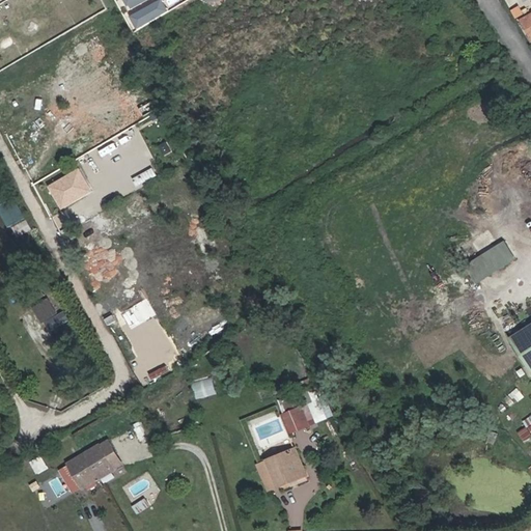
[(149,0),(136,0),(130,4),(132,9),(149,0)]
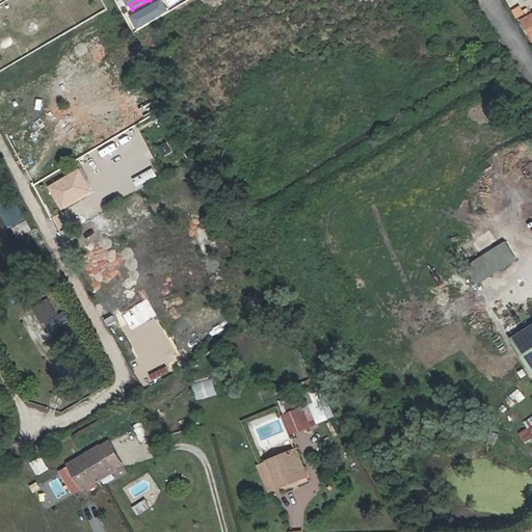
[(138,27),(171,10),(165,0),(157,0),(131,12),(138,27)]
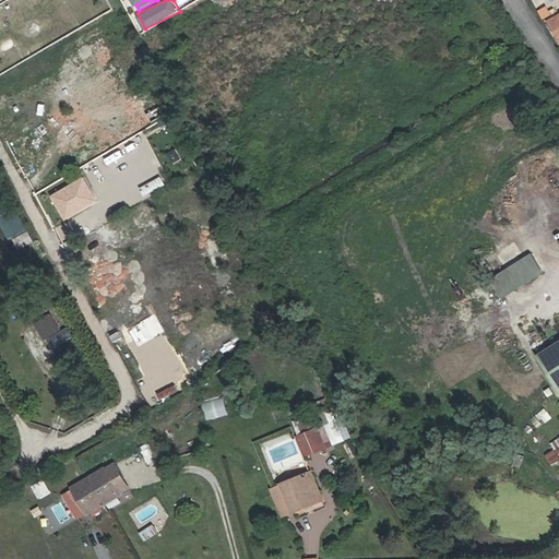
[(558,15),(548,22),(556,34),(557,33),(558,36),(558,15)]
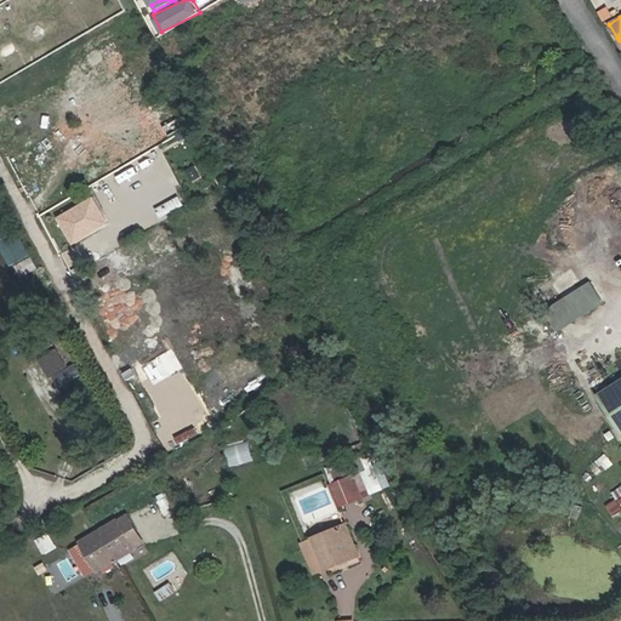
[(30,256),(17,231),(0,240),(0,243),(12,266),(30,256)]
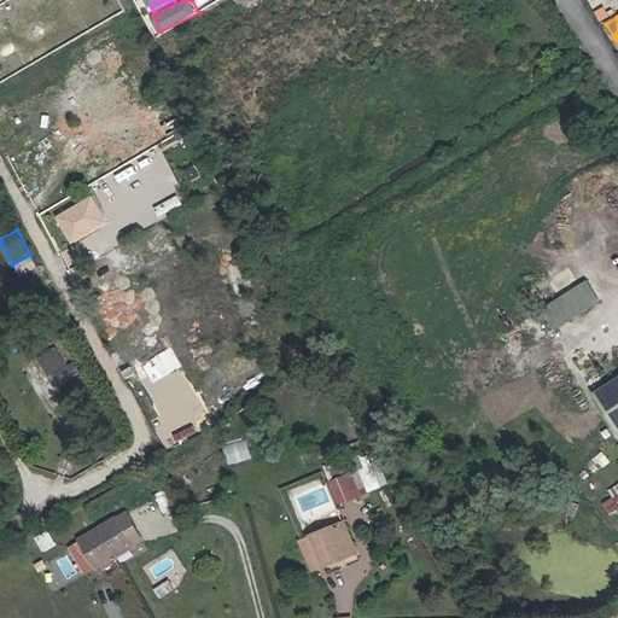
[(38,267),(31,256),(16,266),(22,275),(38,267)]
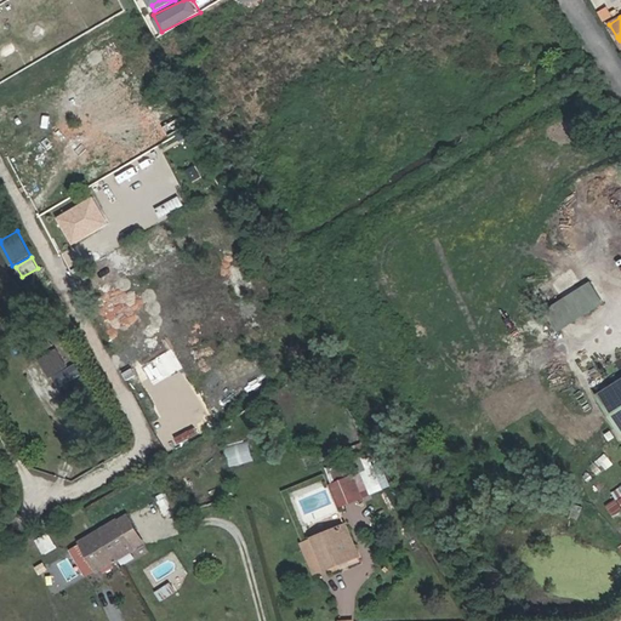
[(558,332),(604,303),(591,281),(545,312),(558,332)]
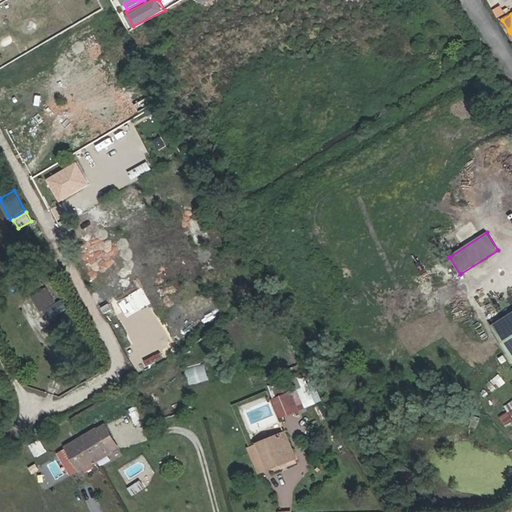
[(56,301),(47,288),(32,297),(41,310),(56,301)]
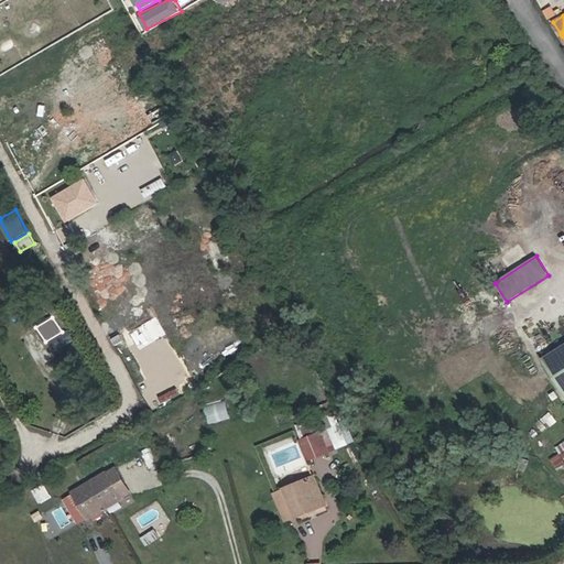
[(563,346),(542,359),(563,393),(563,346)]
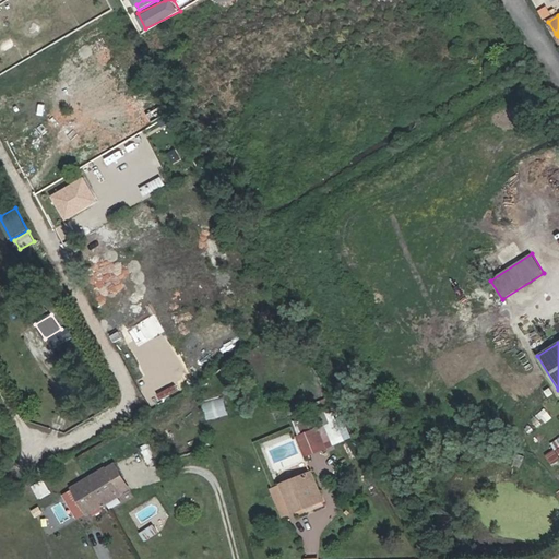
[(207,418),(229,413),(225,394),(203,400),(207,418)]
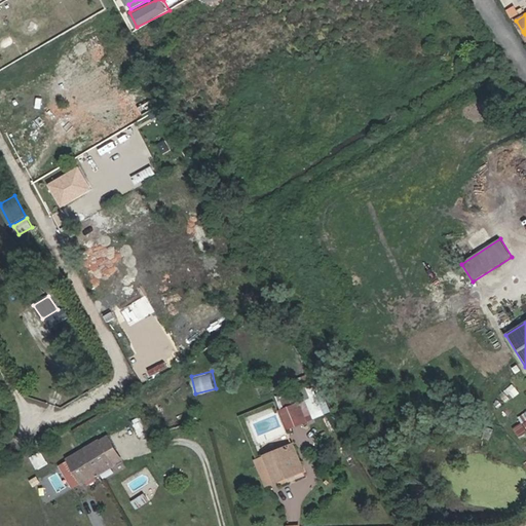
[(327,412),(320,395),(299,403),(296,395),(282,401),(285,409),(282,410),(289,427),(327,412)]
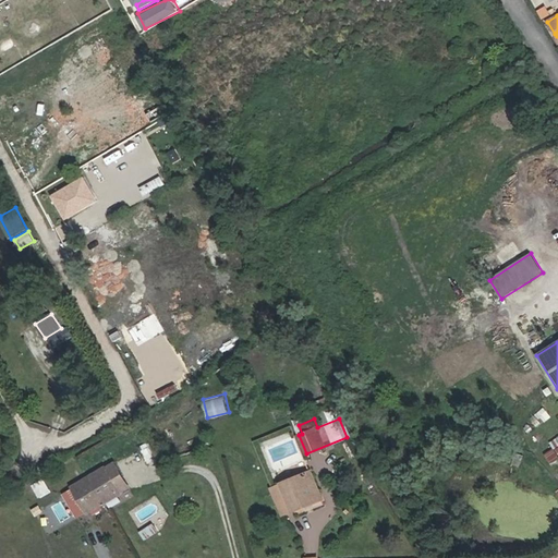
[(555,446),(546,452),(552,460),(557,456),(557,435),(550,440),(555,446)]
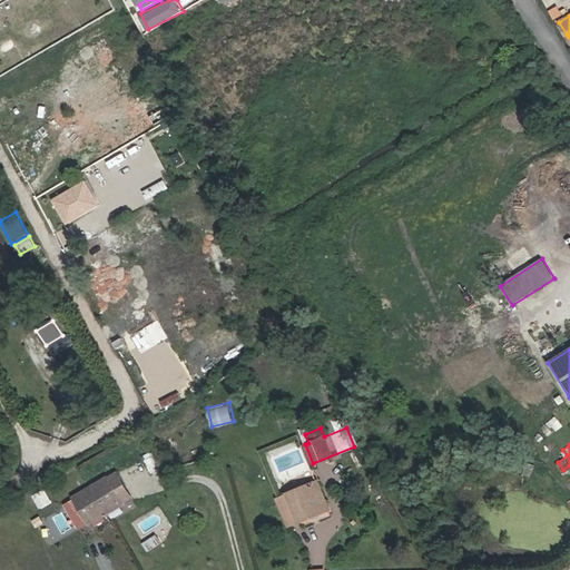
[(161,465),(156,455),(146,461),(150,471),(161,465)]
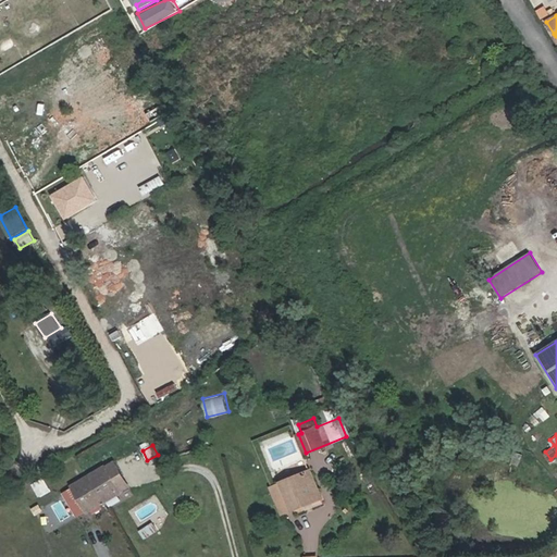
[(120,492),(114,482),(124,477),(115,462),(89,478),(103,502),(120,492)]
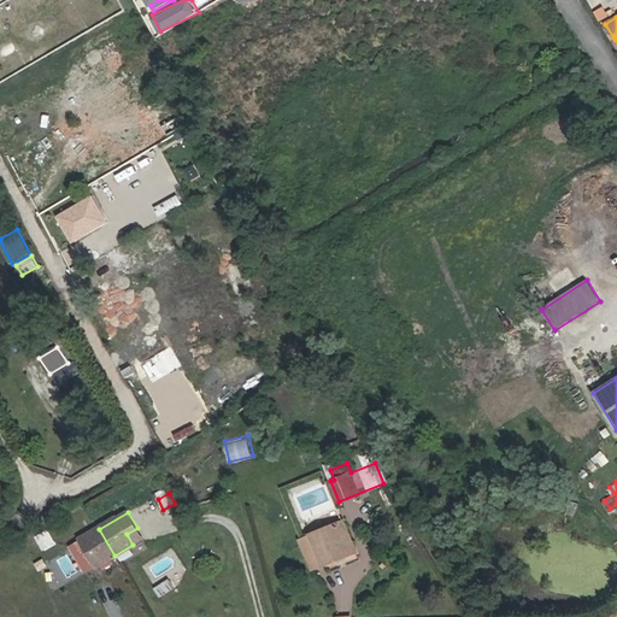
[(327,556),(356,545),(346,522),(301,540),(312,569),(329,562),(327,556)]
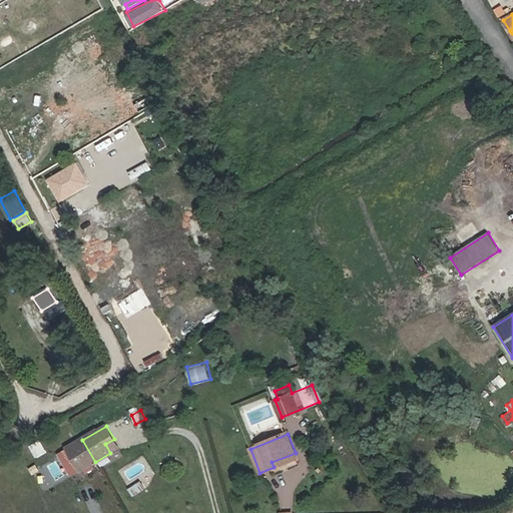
[(119,448),(114,439),(105,444),(110,453),(119,448)]
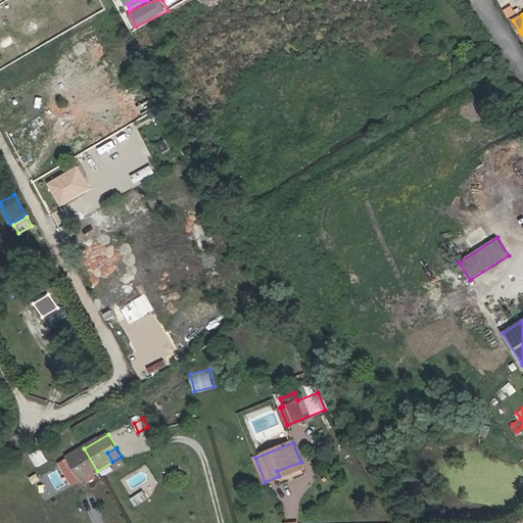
[(97,471),(84,448),(68,458),(82,480),(97,471)]
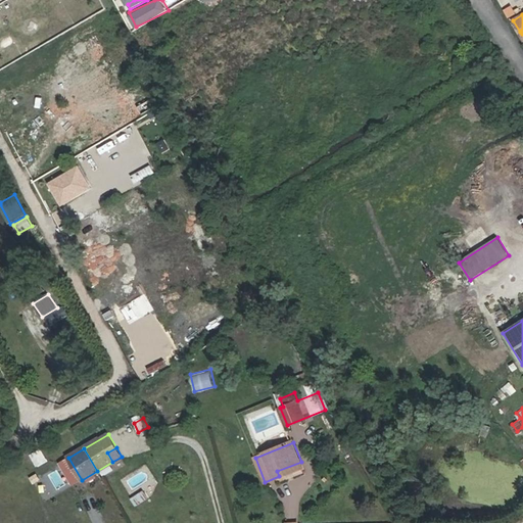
[(46,459),(41,449),(31,455),(37,465),(46,459)]
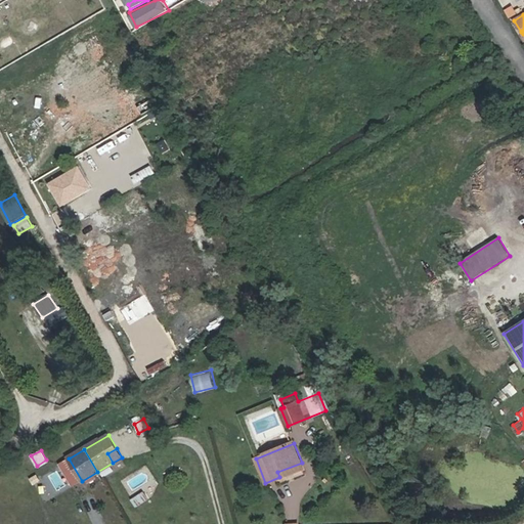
[(82,481),(69,459),(59,464),(74,486),(82,481)]
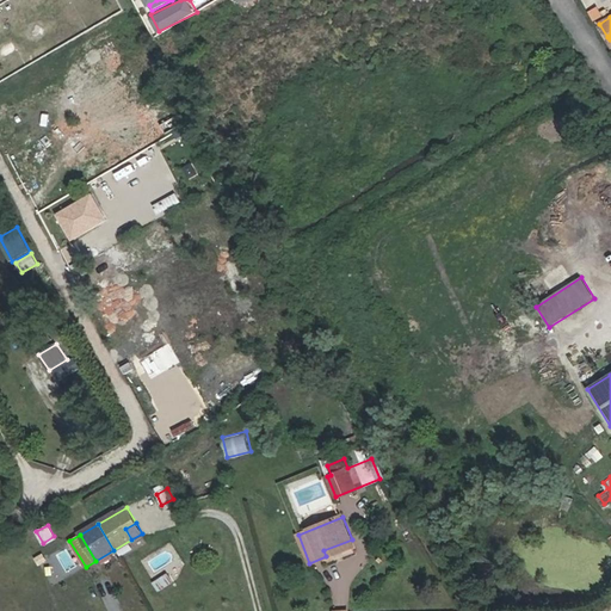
[(326,556),(355,544),(352,539),(323,550),(326,556)]
